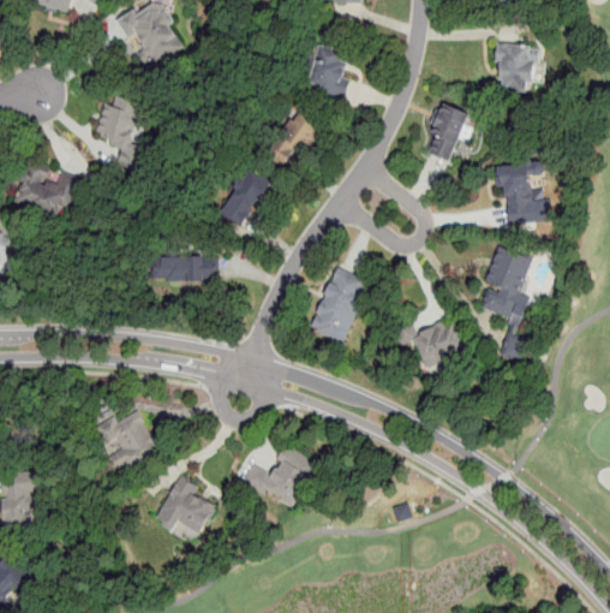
[(151,0),(118,17),(142,66),(184,46),(160,0),(151,0)]
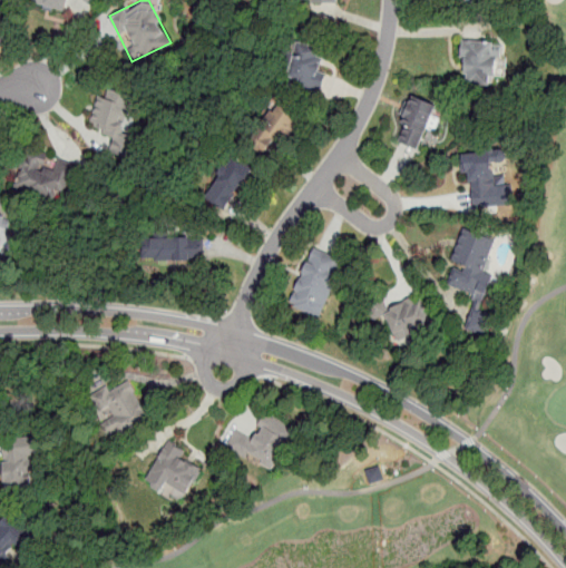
[(458,82),(487,82),(487,72),(498,72),(498,37),(458,37),(458,82)]
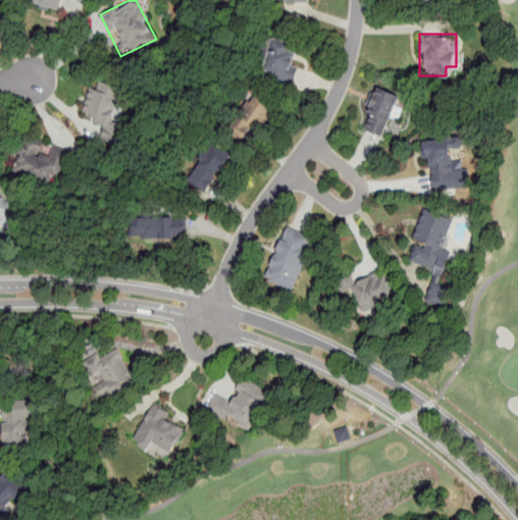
[(297,44),(268,36),(257,73),(286,83),(297,44)]
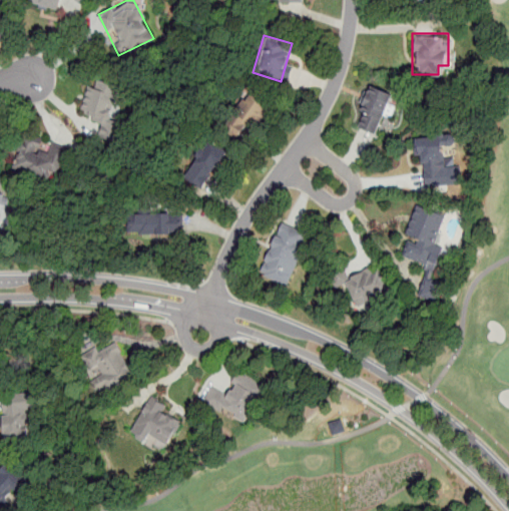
[(109,118),(118,85),(87,77),(78,113),(100,119),(96,136),(110,139),(115,119),(109,118)]
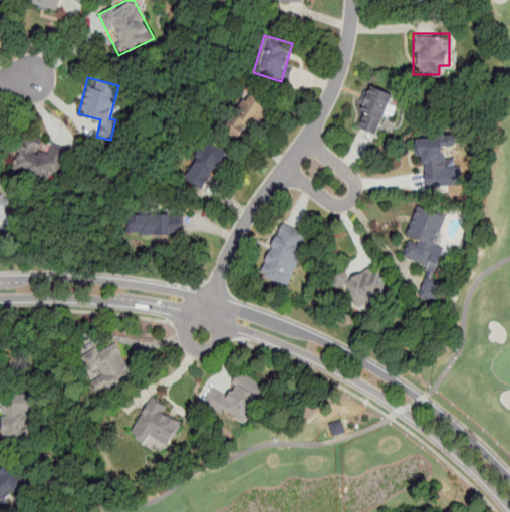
[(390,90),(366,83),(353,125),(376,133),(390,90)]
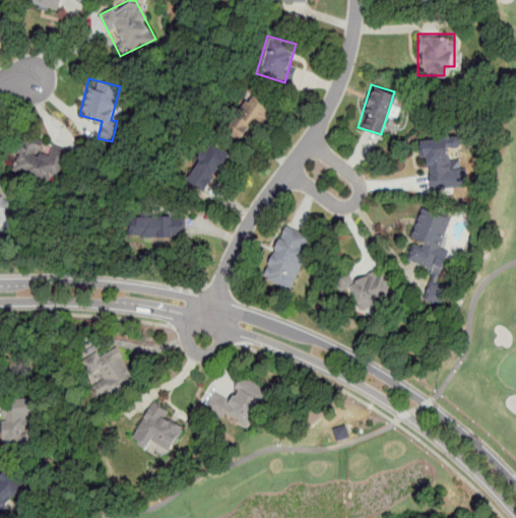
[(268,104),(247,89),(221,126),(242,140),(268,104)]
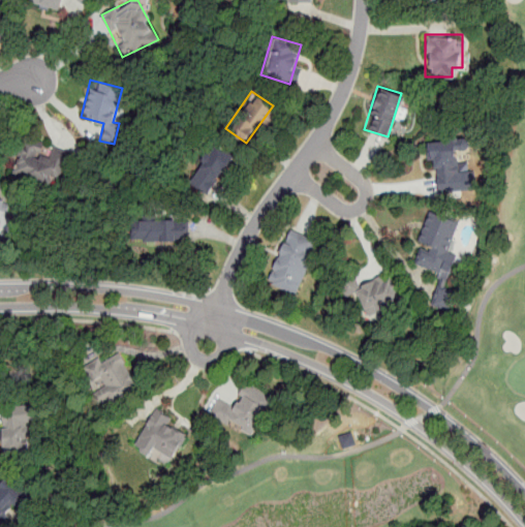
[(62,187),(72,152),(22,136),(11,172),(62,187)]
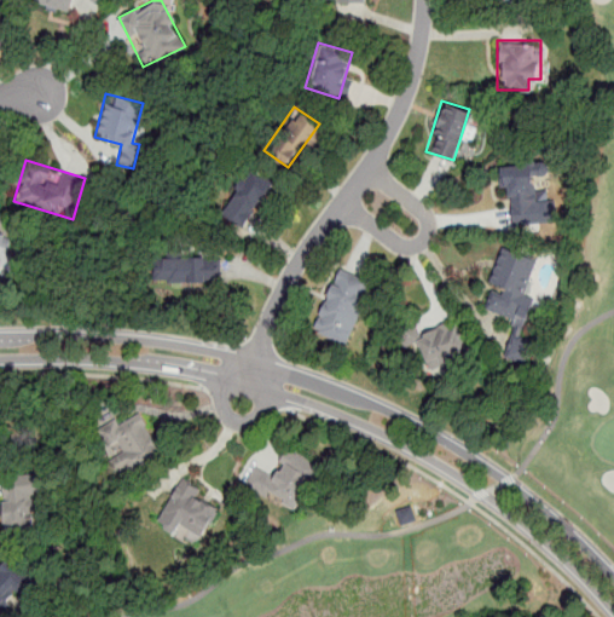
[(544,173),(544,161),(497,161),(497,185),(508,185),(508,221),(529,221),(529,174),(544,173)]
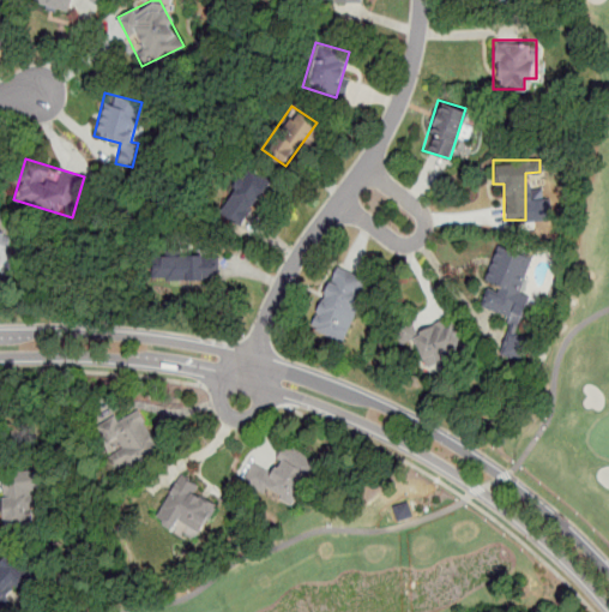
[(213,210),(235,226),(270,180),(247,163),(213,210)]
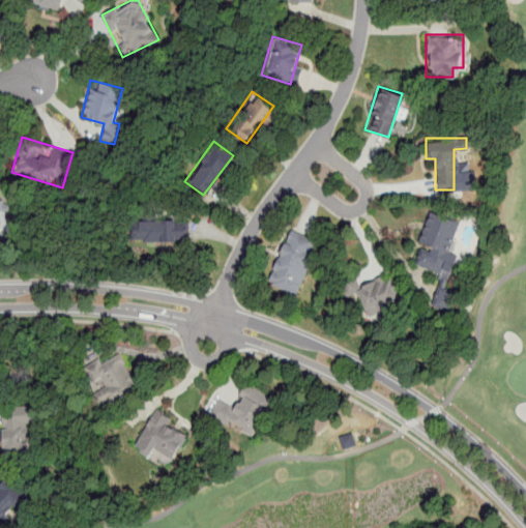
[(0,236),(3,236),(9,200),(0,198),(0,236)]
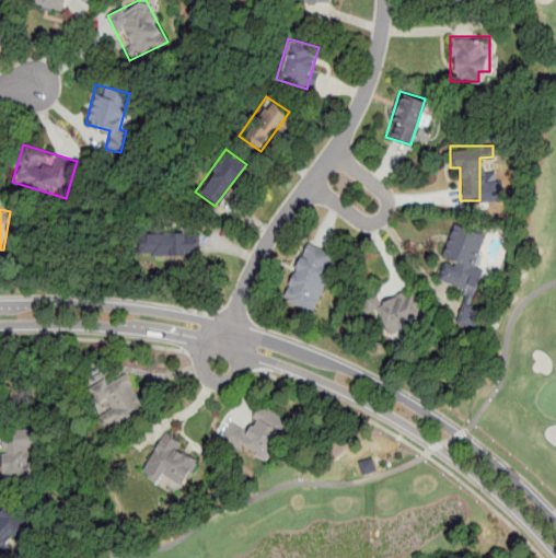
[(435,278),(471,290),(477,268),(471,266),(481,234),(451,224),(440,259),(441,259),(435,278)]
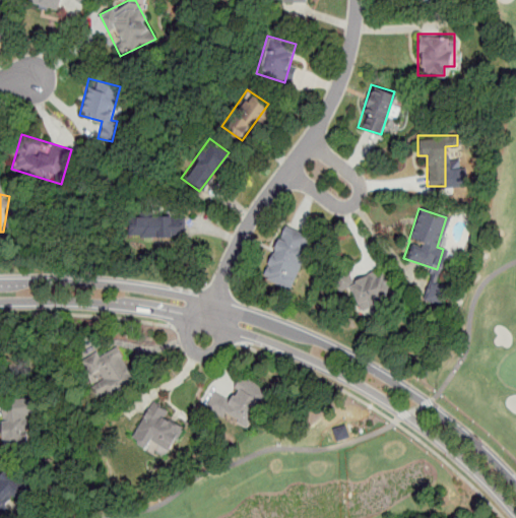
[(183,214),(128,214),(128,237),(183,237),(183,214)]
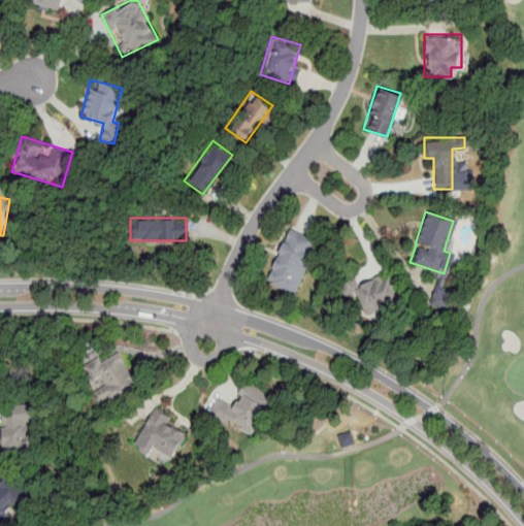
[(265,282),(296,292),(314,236),(283,227),(265,282)]
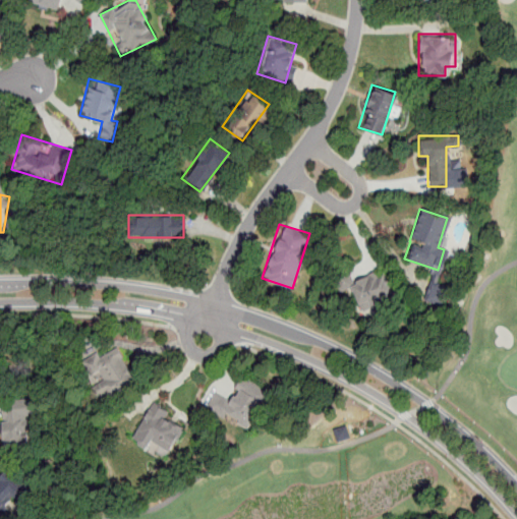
[(389,298),(378,270),(339,285),(342,292),(348,290),(356,311),(389,298)]
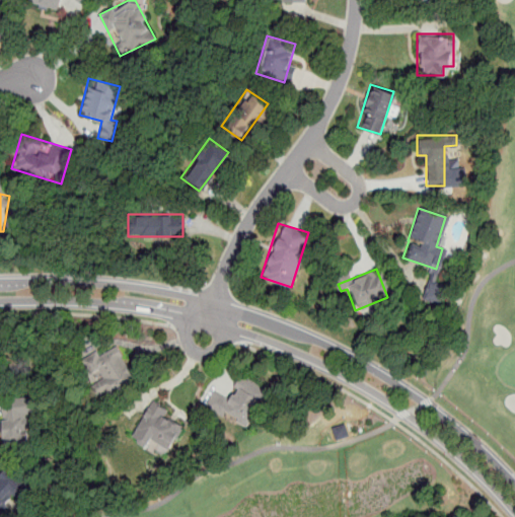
[(116,344),(84,358),(101,395),(133,381),(116,344)]
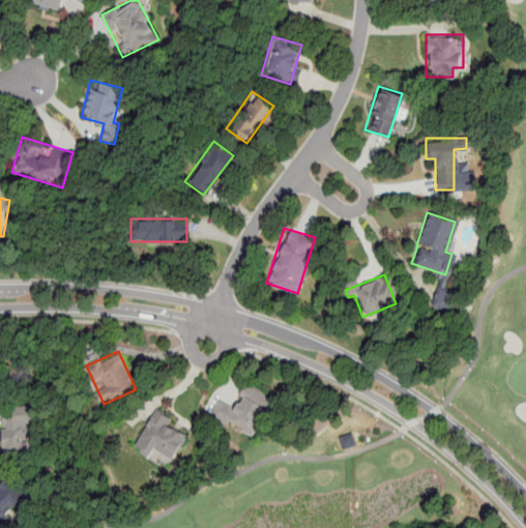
[(253,436),(269,394),(242,384),(233,406),(214,399),(206,417),(253,436)]
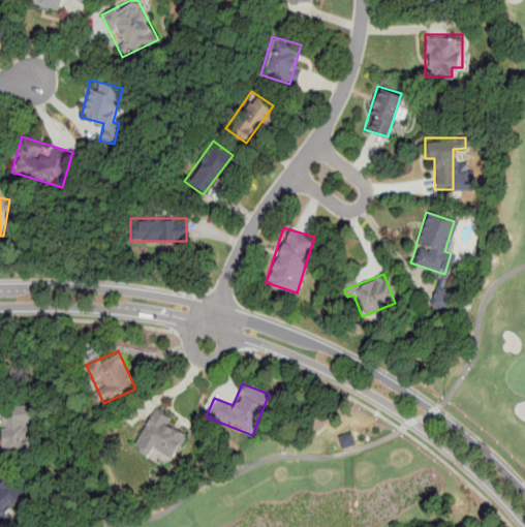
[(25,420),(35,419),(32,400),(0,405),(0,434),(2,454),(29,450),(25,420)]
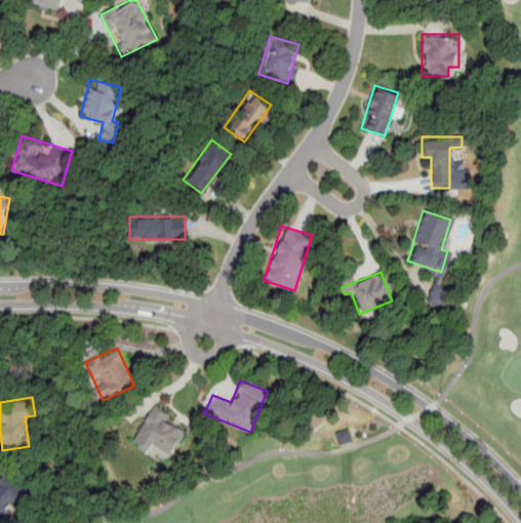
[(131,438),(163,457),(181,429),(149,409),(131,438)]
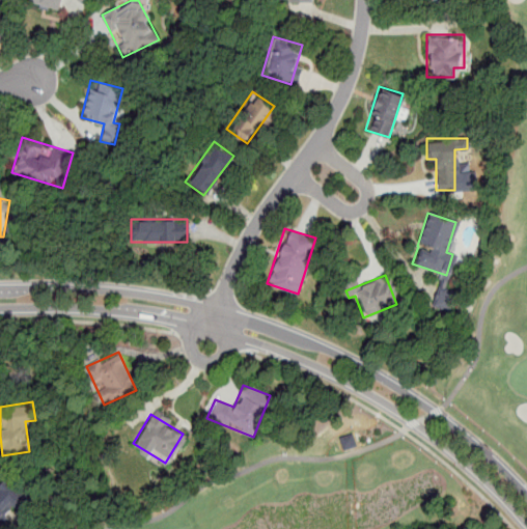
[(0,520),(25,493),(6,474),(0,480),(0,520)]
